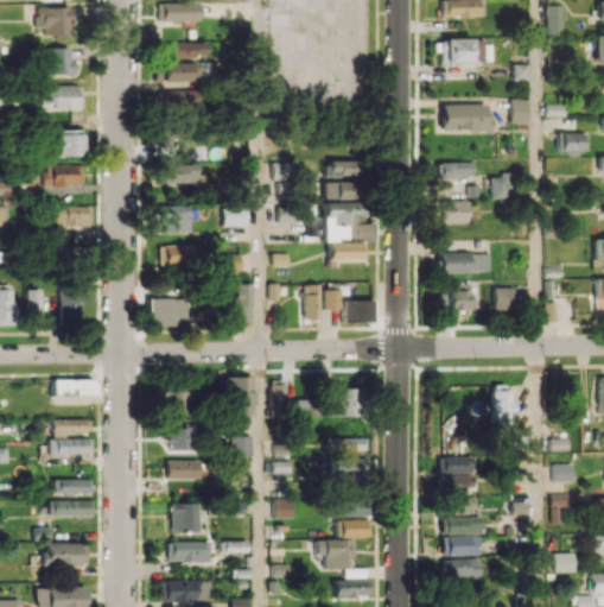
[(481,18),(481,0),(443,0),(443,17),(481,18)]
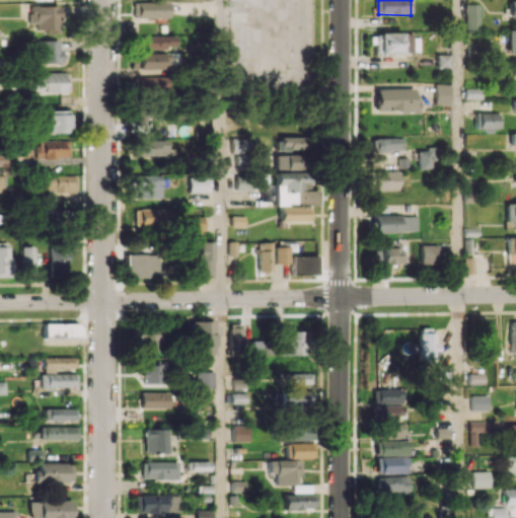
[(137,18),(169,18),(169,3),(137,2),(137,18)]
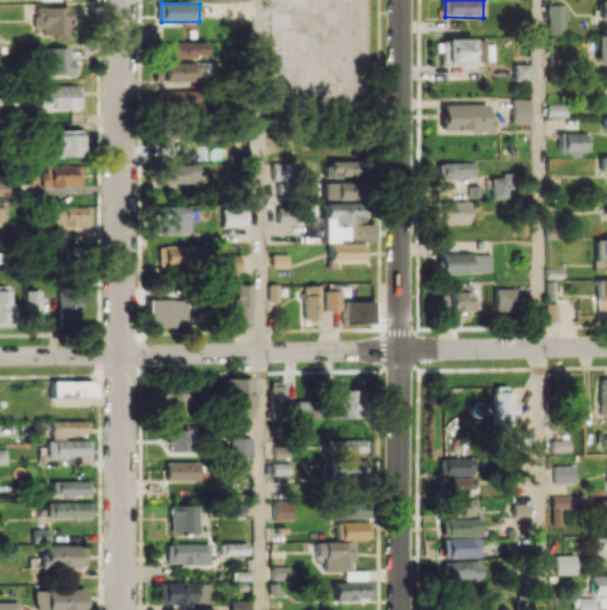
[(569,6),(551,6),(552,36),(569,36),(569,6)]
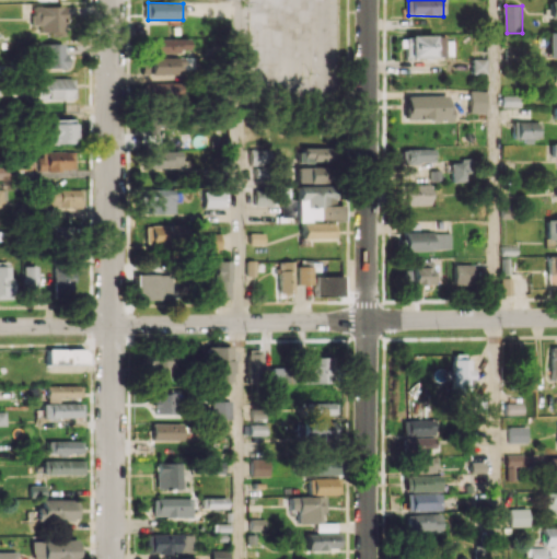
[(65,38),(65,8),(35,7),(34,26),(42,26),(42,33),(51,33),(51,37),(65,38)]
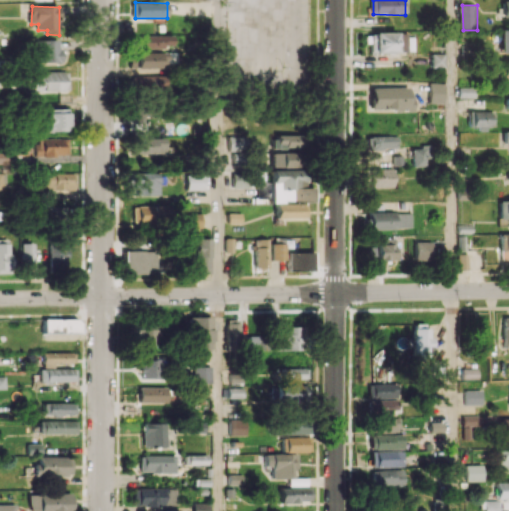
[(372,34),(373,54),(411,53),(411,33),(372,34)]
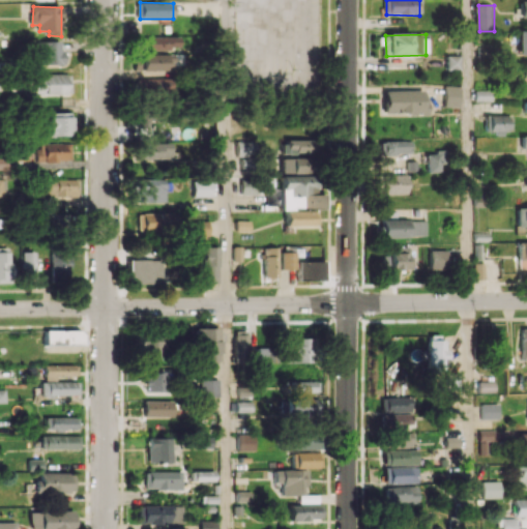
[(141,51),(180,50),(179,37),(141,38),(141,51)]
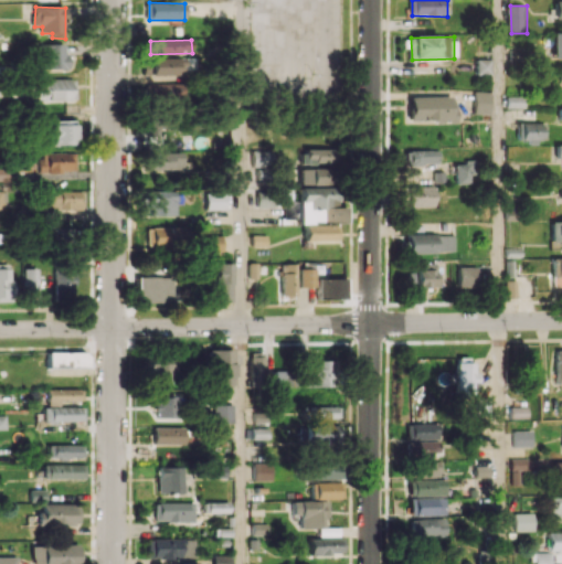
[(67,44),(42,45),(43,70),(67,70),(67,44)]
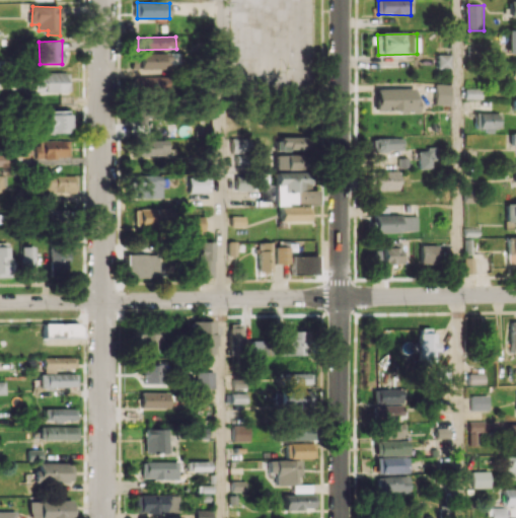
[(134,70),(163,71),(163,63),(180,63),(180,55),(135,54),(134,70)]
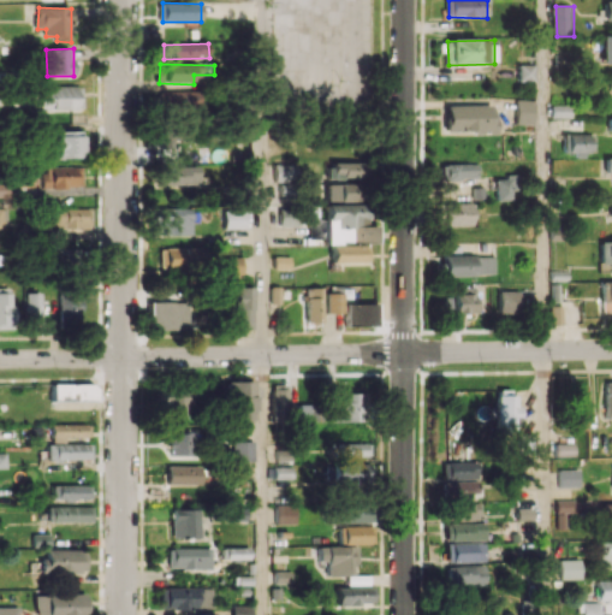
[(538,83),(538,65),(522,65),(522,83),(538,83)]
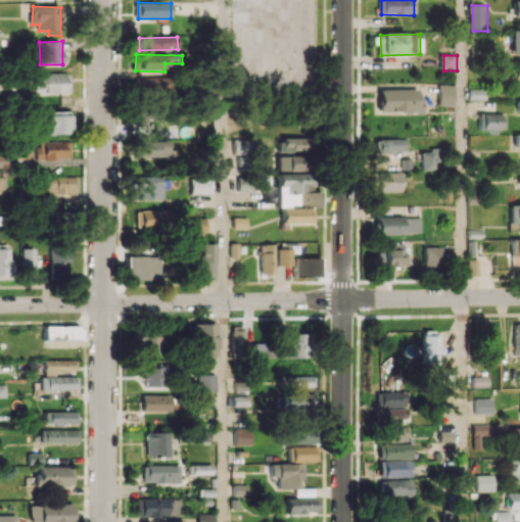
[(71,75),(34,75),(34,95),(71,95),(71,75)]
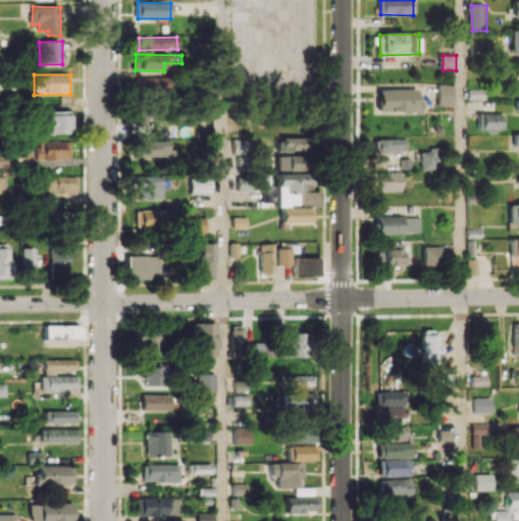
[(140,94),(175,92),(174,76),(139,79),(140,94)]
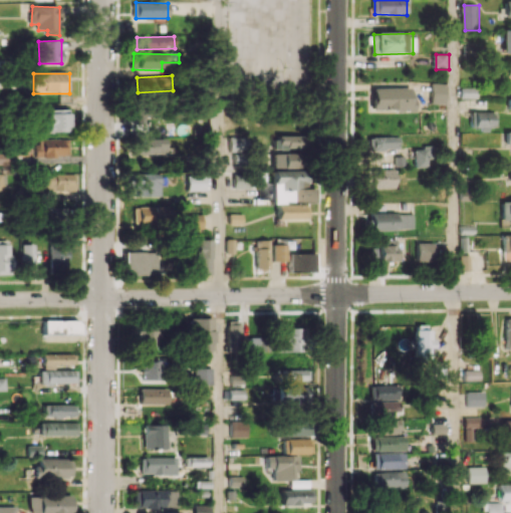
[(434,104),(449,104),(449,84),(434,84),(434,104)]
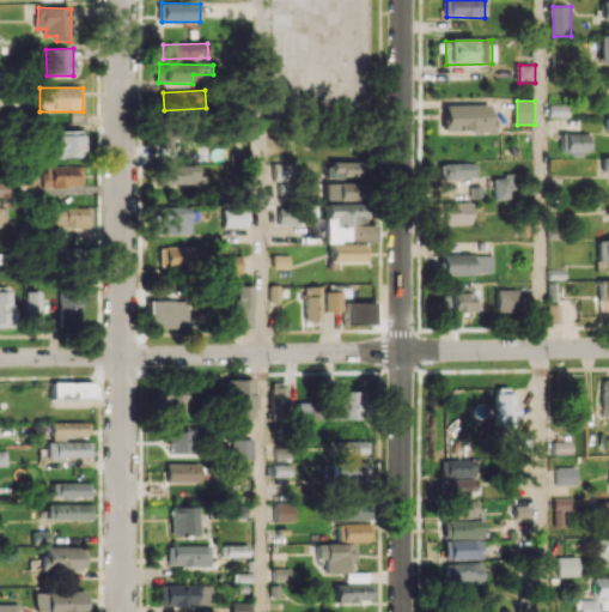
[(446,107),(446,133),(499,132),(498,117),(493,117),(493,105),(446,107)]
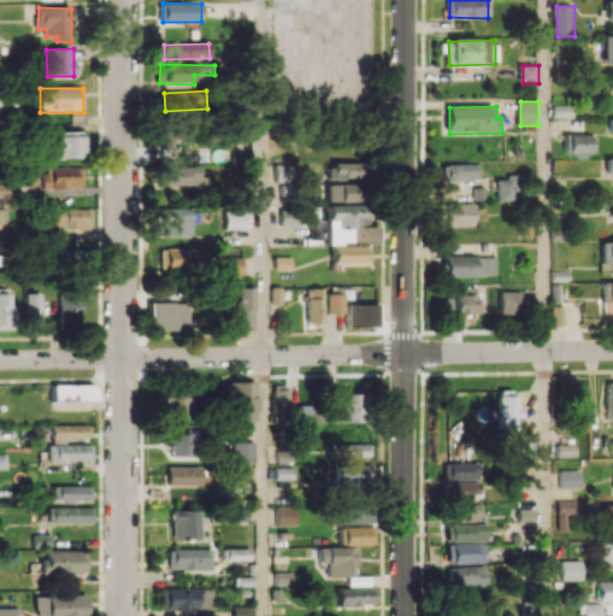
[(180,151),(181,128),(164,128),(163,151),(180,151)]
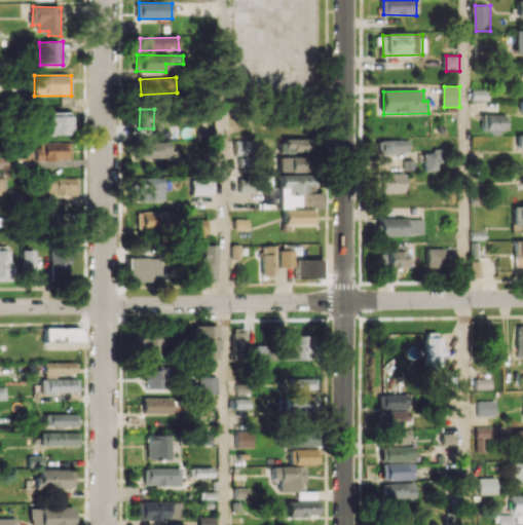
[(72,113),(43,113),(42,137),(71,137),(72,113)]
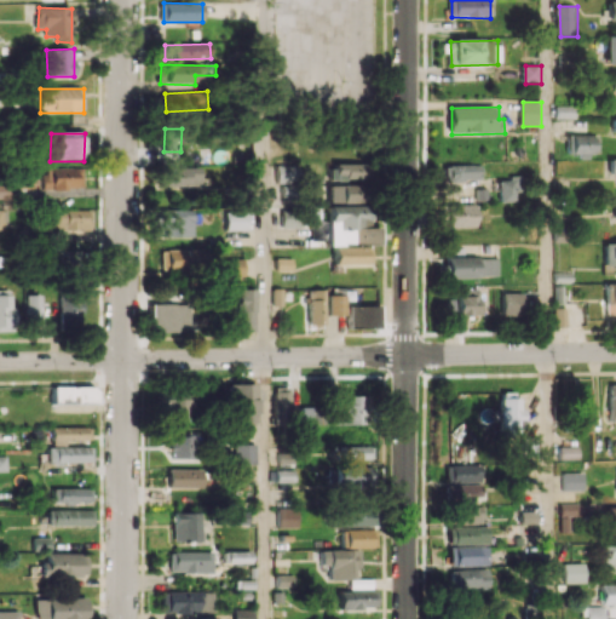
[(570,155),(582,155),(582,156),(602,158),(602,136),(570,136),(570,155)]
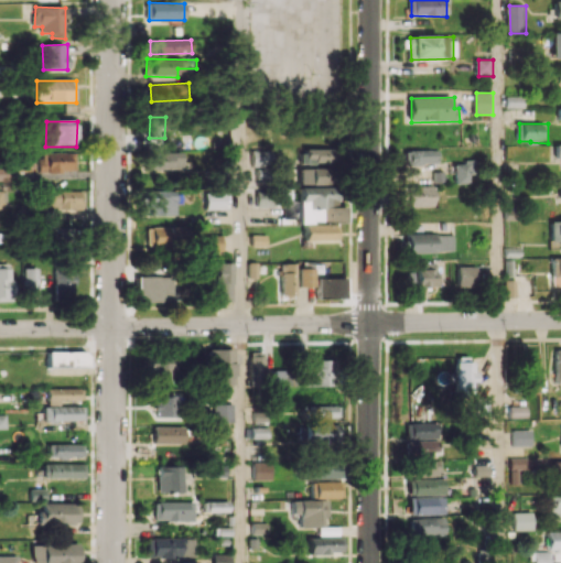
[(304,149),(304,163),(342,164),(342,150),(304,149)]
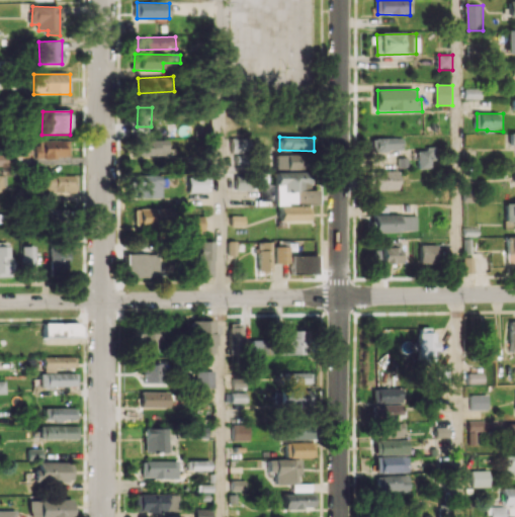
[(373,139),(374,153),(405,152),(404,138),(373,139)]
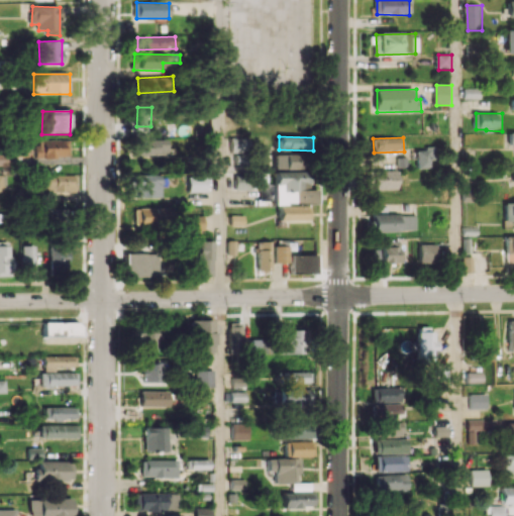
[(233,139),(234,157),(253,157),(253,138),(233,139)]
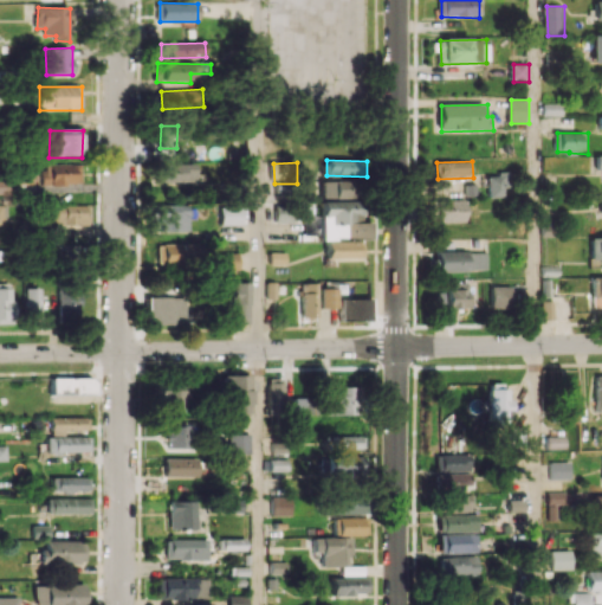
[(164,182),(199,184),(199,165),(164,165),(164,182)]
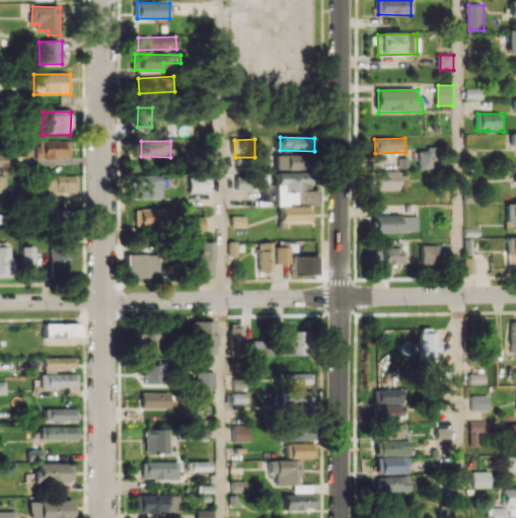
[(71,159),(70,142),(37,143),(38,159),(71,159)]
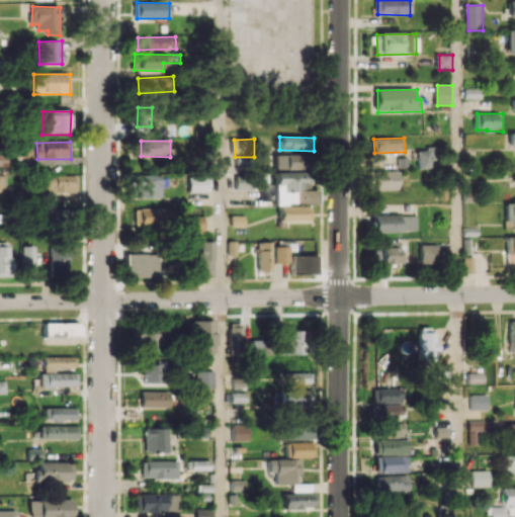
[(437,147),(428,148),(428,152),(419,152),(419,169),(437,169),(437,147)]
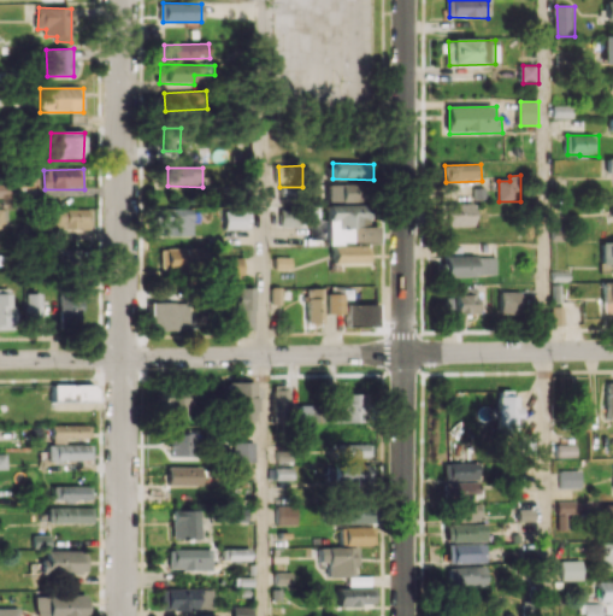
[(331,203),(370,203),(370,185),(331,186),(331,203)]
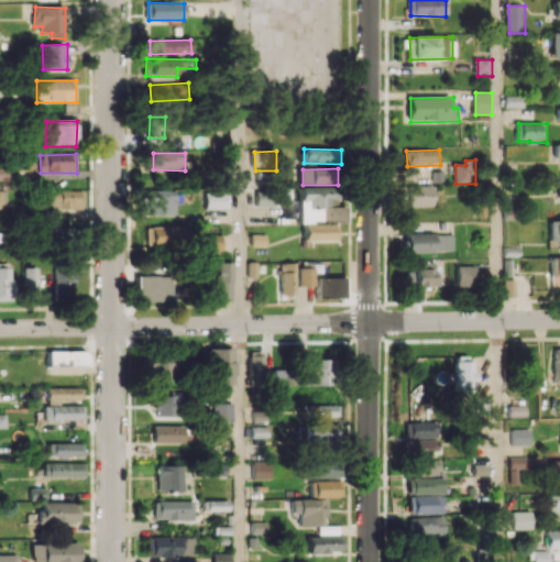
[(408,208),(436,207),(436,186),(408,187),(408,208)]
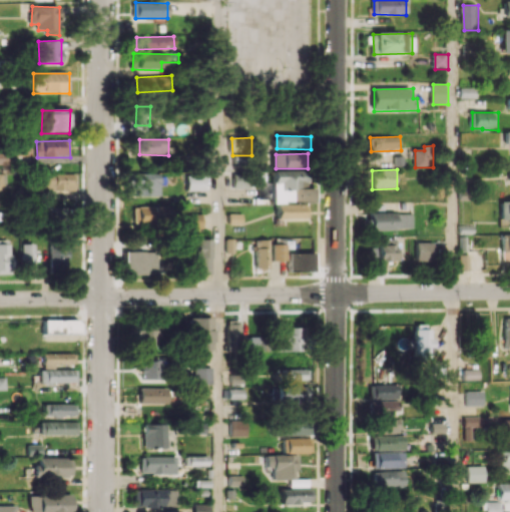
[(275,202),(314,202),(313,170),(275,171),(275,202)]
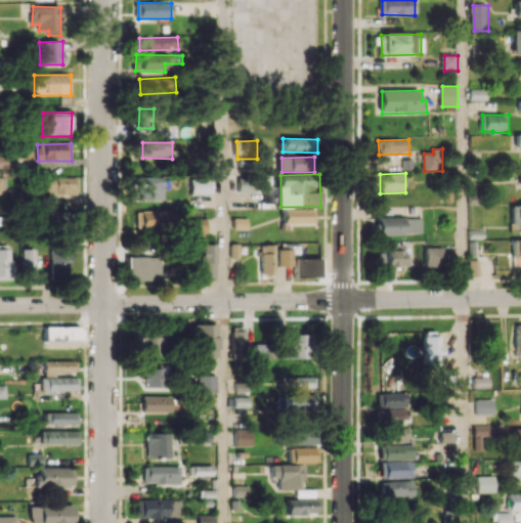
[(166,201),(166,177),(137,178),(137,192),(142,192),(142,202),(166,201)]
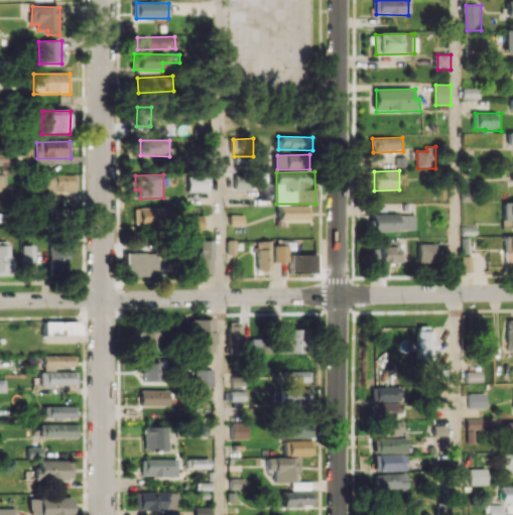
[(237,189),(254,189),(255,175),(238,174),(237,189)]
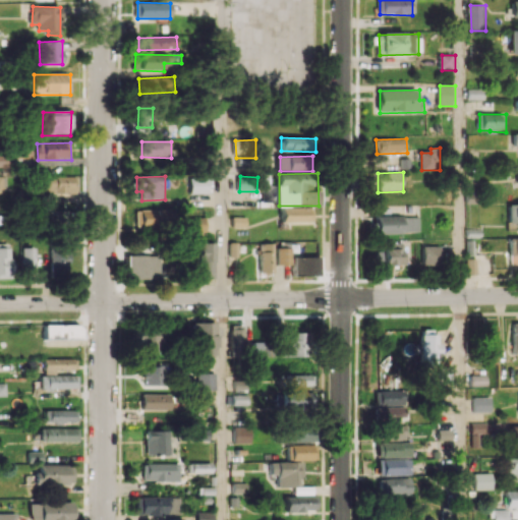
[(8,177),(0,177),(0,188),(0,192),(9,192),(8,177)]
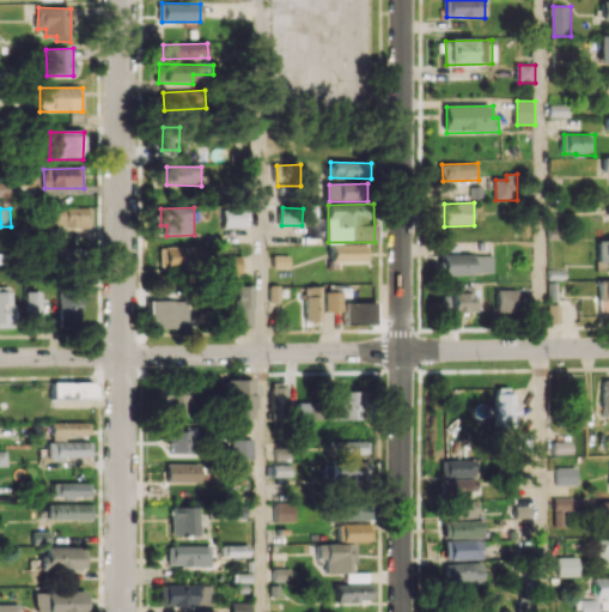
[(93,208),(49,208),(49,229),(93,229),(93,208)]
